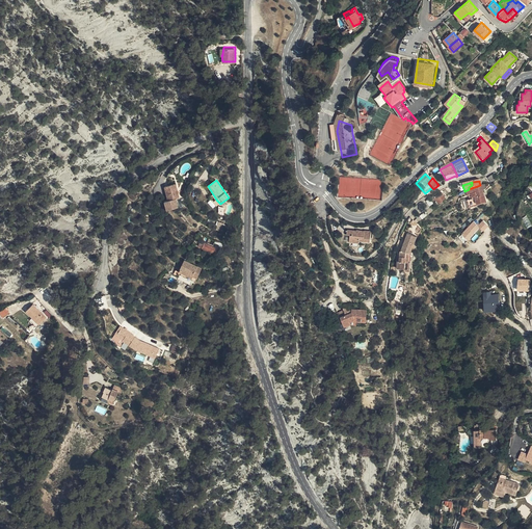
[(179,197),(176,183),(163,187),(168,201),(164,202),(166,209),(178,206),(176,199),(179,197)]
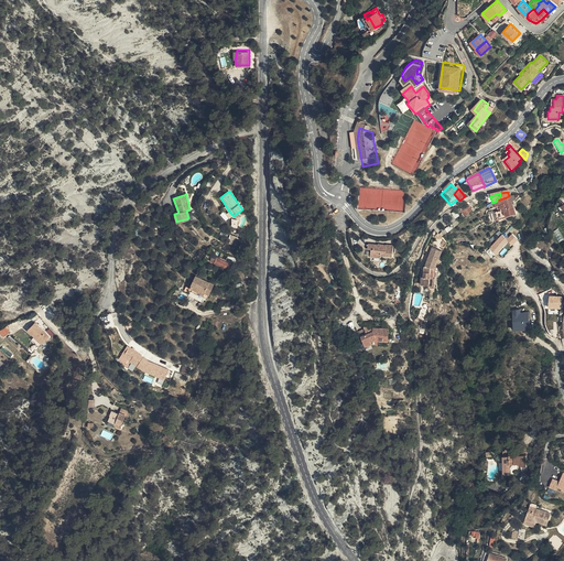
[(510,198),(509,196),(497,201),(492,203),(494,208),(498,207),(498,209),(503,207),(505,211),(512,207),(511,203),(510,198)]
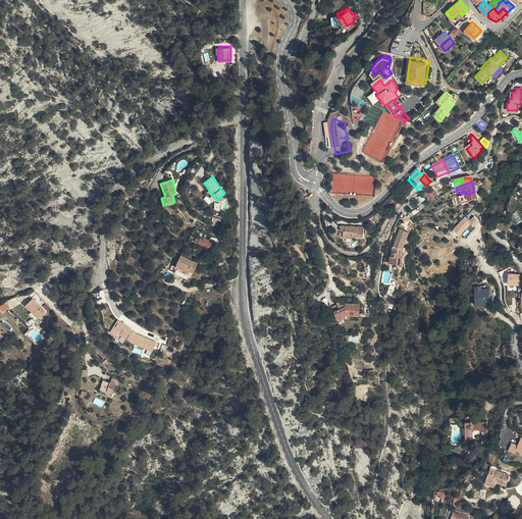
[(436,191),(429,197),(433,201),(440,196),(436,191)]
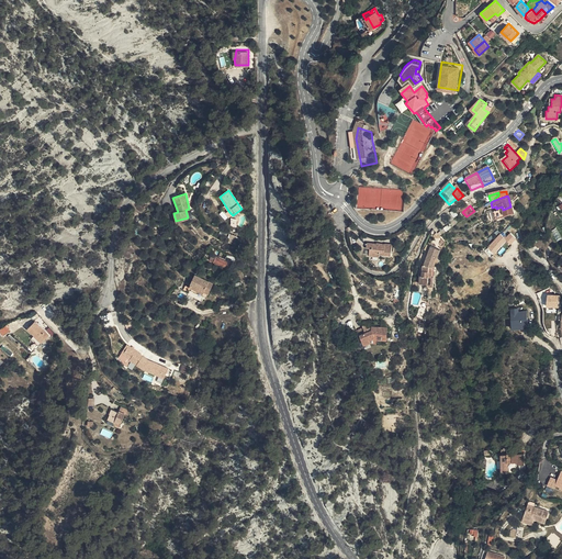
[(502,207),(496,209),(497,211),(494,212),(492,213),(495,221),(513,214),(510,207),(503,210),(502,207)]
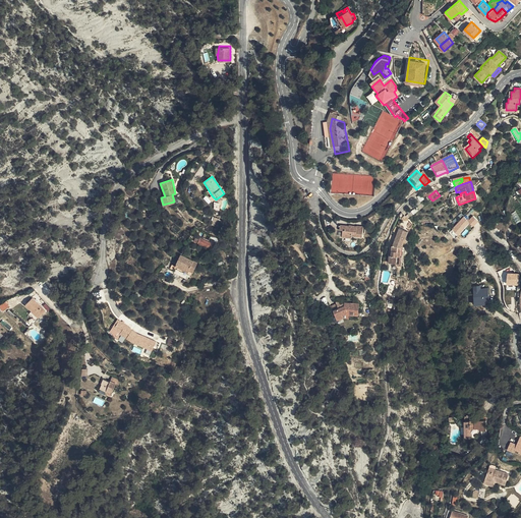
[(472,213),(468,218),(463,213),(452,227),(459,233),(469,221),(473,224),(478,218),(472,213)]
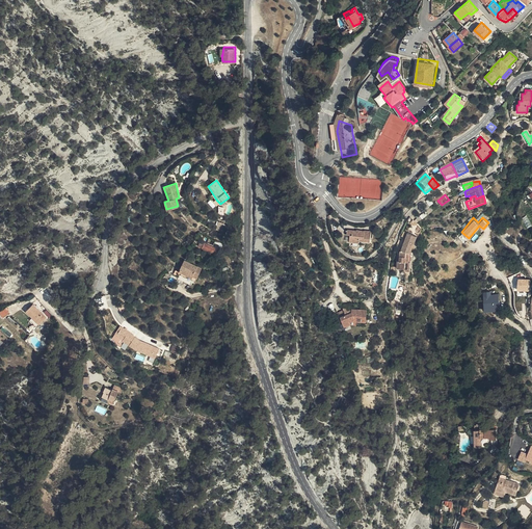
[(223,229),(225,220),(217,218),(215,227),(223,229)]
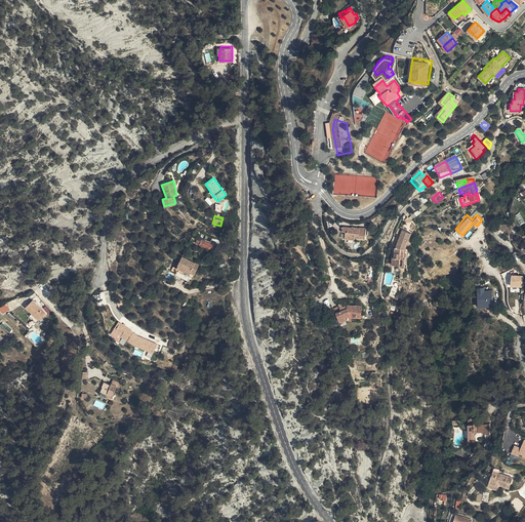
[(349,227),(341,226),(344,227),(342,230),(346,230),(346,236),(355,238),(356,235),(366,237),(367,228),(361,227),(360,228),(353,227),(353,229),(349,228),(349,227)]
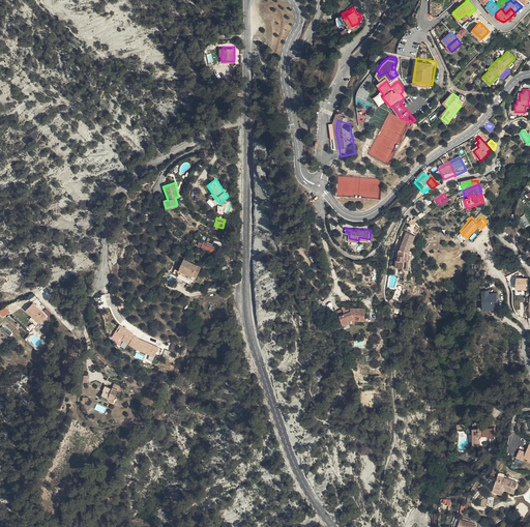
[(409,232),(402,251),(412,253),(419,236),(409,232)]
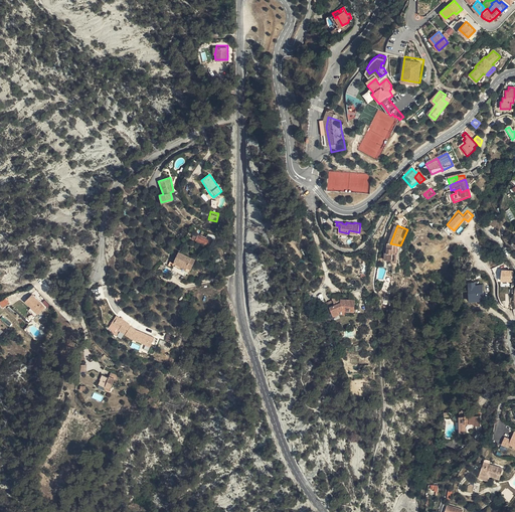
[(198,238),(209,243),(211,238),(199,233),(198,238)]
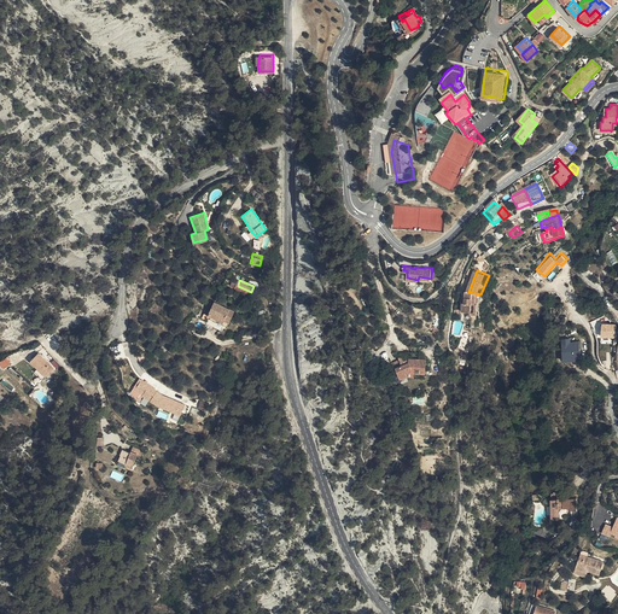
[(468,292),(467,292),(466,304),(464,303),(462,311),(472,313),(472,315),(478,315),(479,305),(477,305),(478,299),(483,300),(483,294),(481,294),(468,292)]
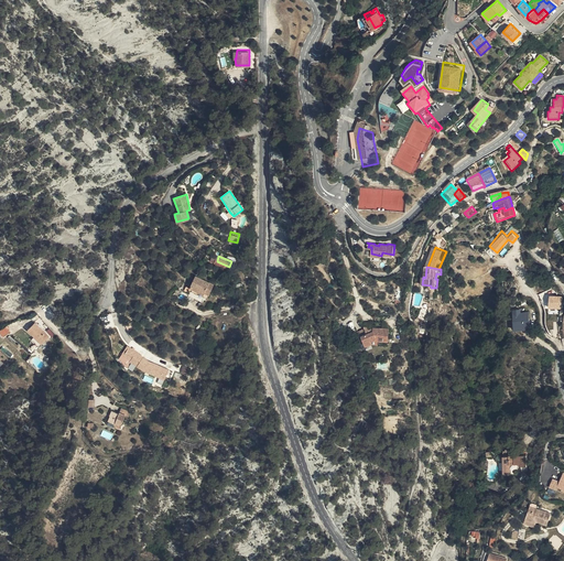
[(191,286),(208,294),(215,282),(196,273),(191,286)]
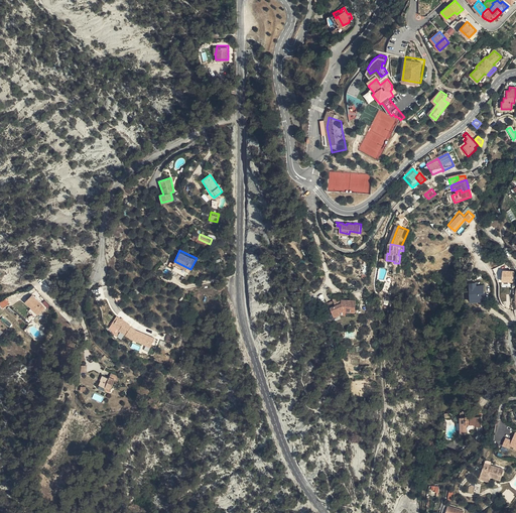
[(189,271),(190,269),(174,261),(172,263),(189,271)]
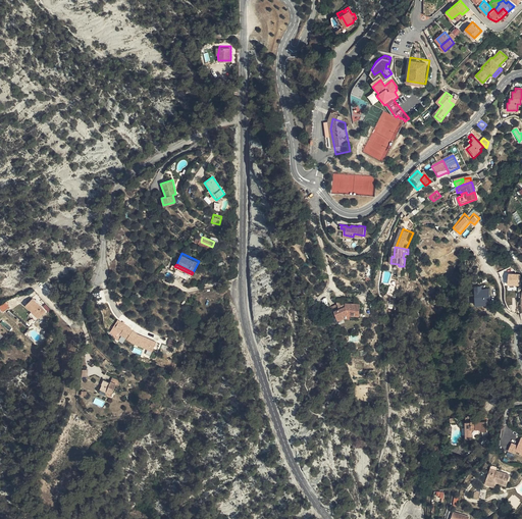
[(508,283),(520,282),(519,270),(507,271),(508,283)]
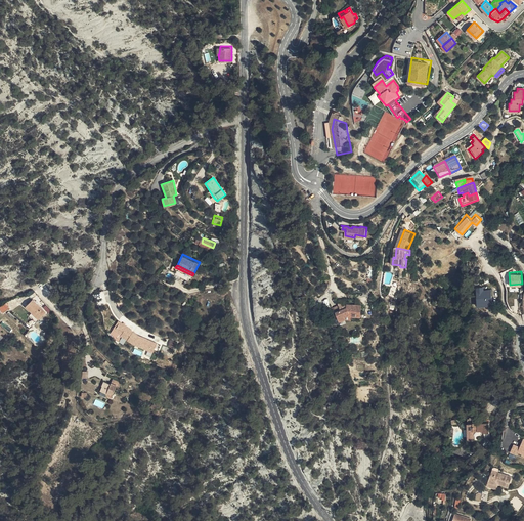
[(397,281),(394,281),(388,299),(394,302),(398,289),(395,288),(397,281)]
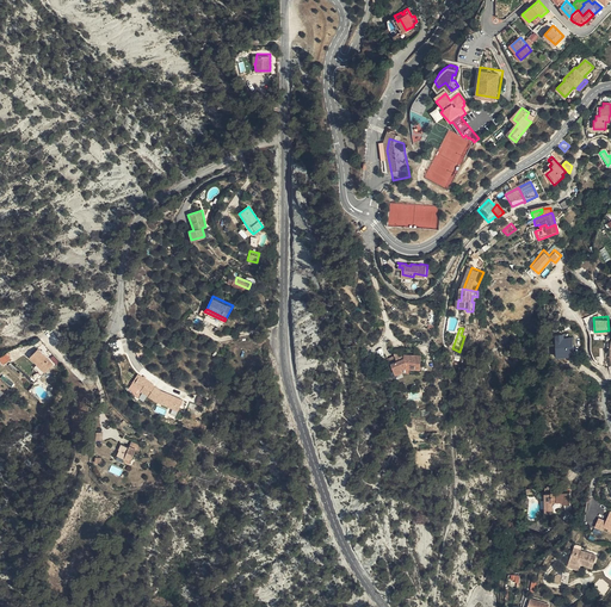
[(574,354),(573,334),(563,335),(563,332),(554,332),(556,355),(574,354)]
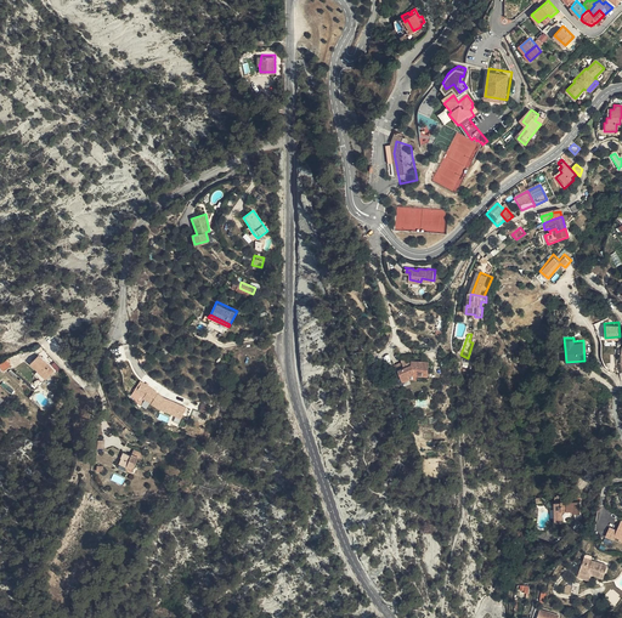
[(6,356),(0,361),(0,363),(3,368),(11,362),(6,356)]
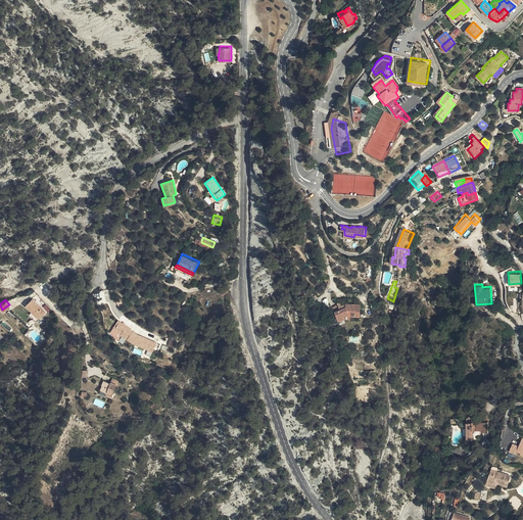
[(354,312),(354,314),(361,313),(361,301),(345,301),(345,304),(342,306),(340,309),(336,311),(339,315),(341,319),(346,316),(345,314),(349,312),(354,312)]
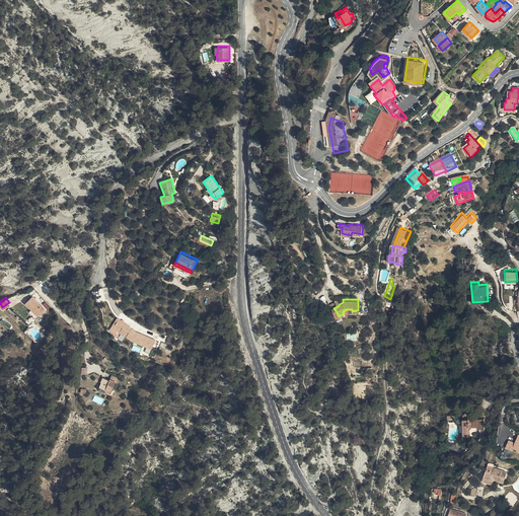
[(22,305),(28,312),(35,319),(41,314),(27,300),(22,305)]
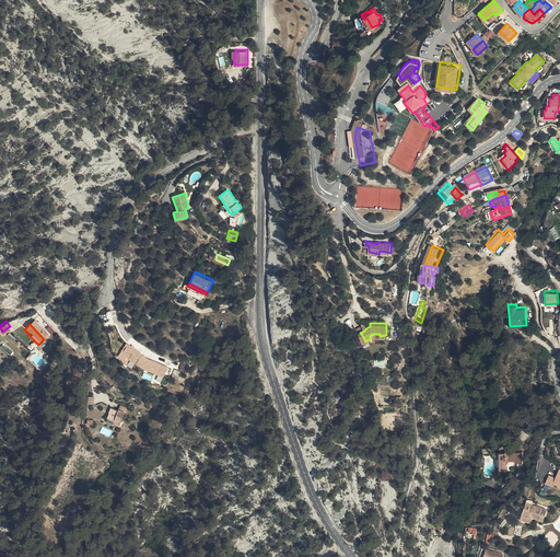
[(357,341),(363,337),(360,333),(364,331),(362,326),(361,325),(356,331),(357,333),(351,336),(353,338),(354,337),(357,341)]
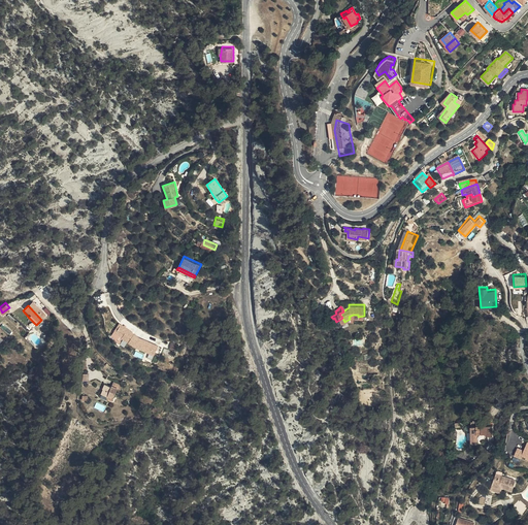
[(36,325),(29,318),(25,321),(32,328),(36,325)]
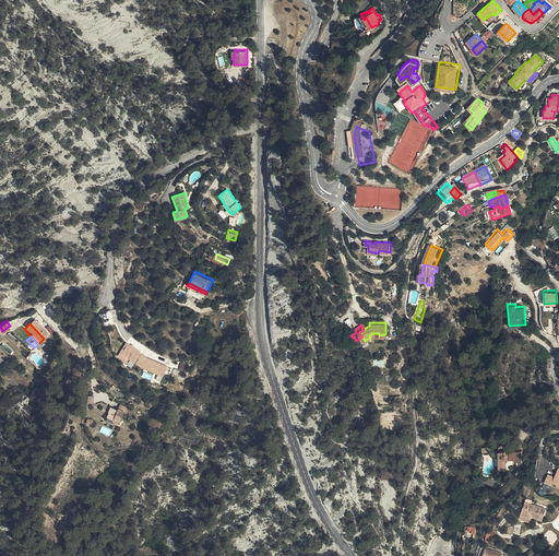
[(142,366),(159,374),(161,369),(166,371),(168,365),(149,357),(141,353),(141,352),(129,344),(126,350),(132,354),(130,356),(130,358),(142,366)]
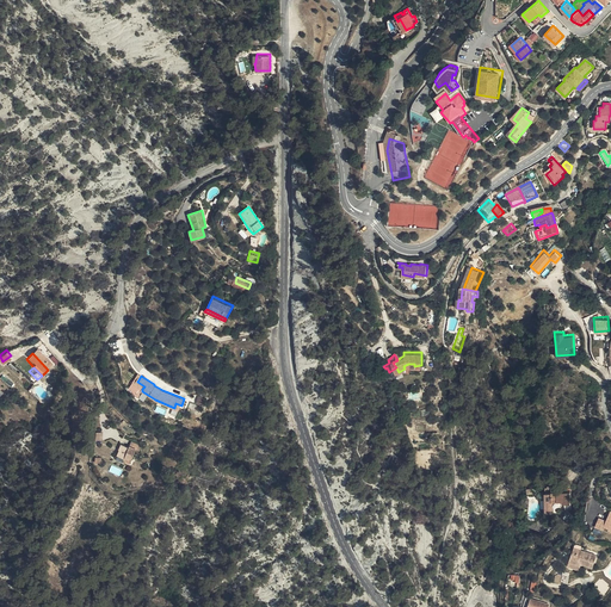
[(198,394),(196,401),(204,403),(207,396),(198,394)]
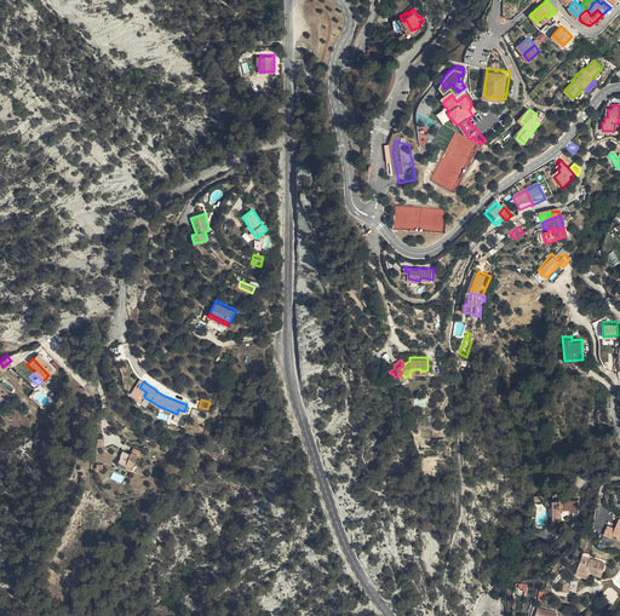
[(136,466),(142,468),(145,455),(149,456),(150,452),(139,448),(137,455),(128,453),(125,465),(135,468),(136,466)]
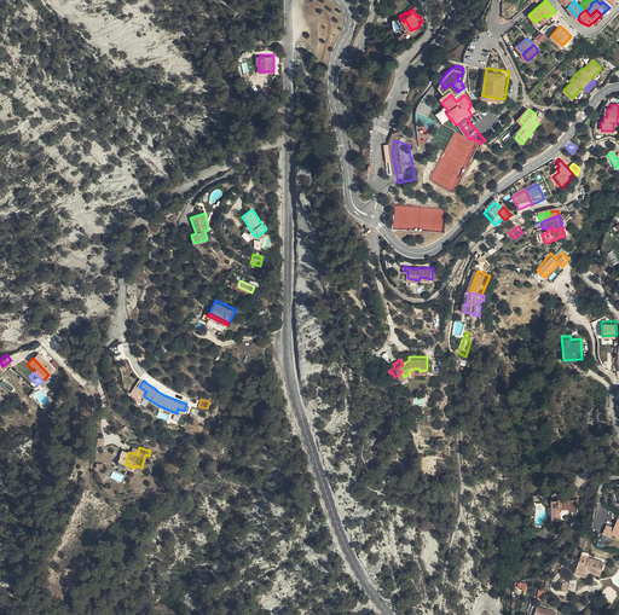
[(553,498),(551,498),(550,499),(549,499),(551,505),(553,505),(553,510),(561,520),(563,520),(565,509),(566,498),(565,498),(565,499),(562,499),(562,497),(559,495),(559,499),(557,499),(555,499),(554,499),(554,498),(553,498)]
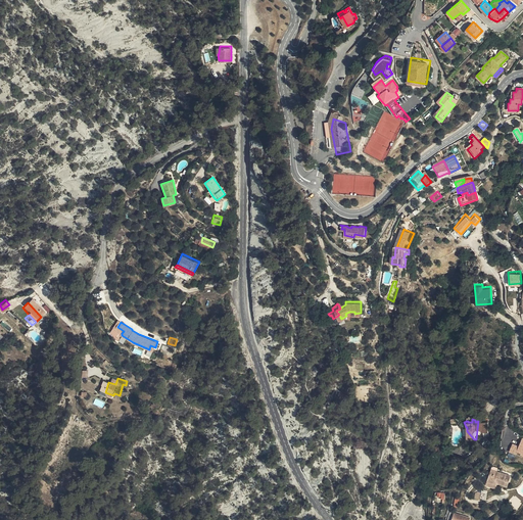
[(490,423),(478,421),(477,430),(487,431),(487,433),(492,433),(494,423),(490,423)]
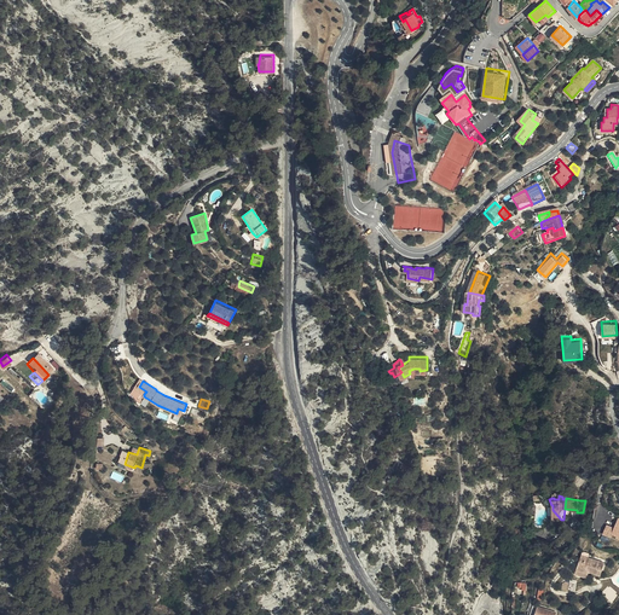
[(618,538),(618,522),(615,521),(612,531),(605,528),(601,538),(609,540),(609,538),(615,539),(617,538),(618,538)]
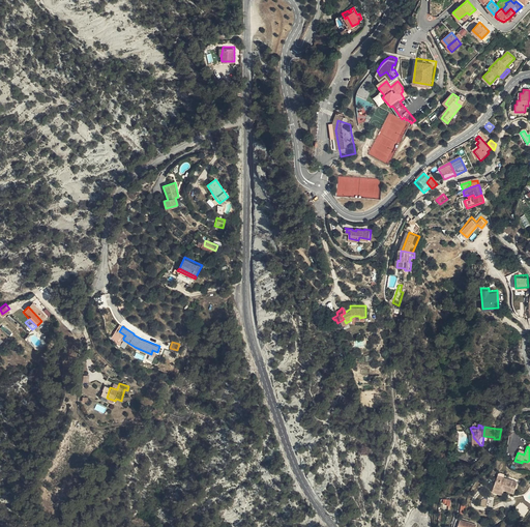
[(519,485),(504,478),(503,479),(498,477),(493,490),(500,493),(502,489),(505,490),(504,491),(505,491),(514,495),(519,485)]
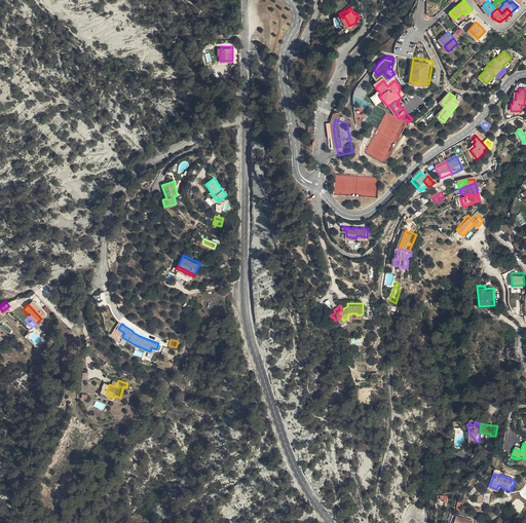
[(498,493),(501,487),(500,487),(501,486),(498,485),(496,489),(489,486),(488,489),(498,493)]
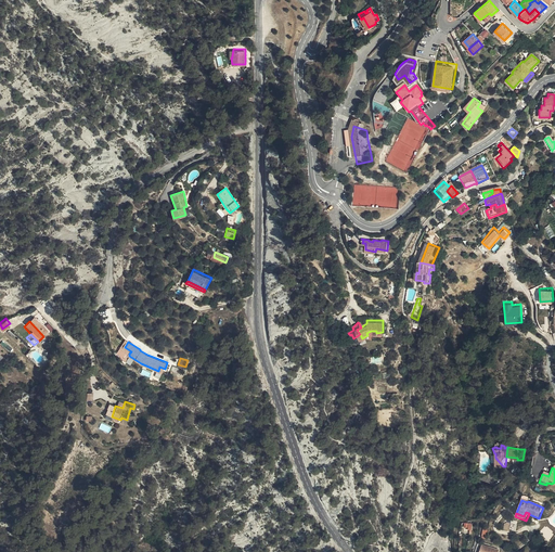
[(480,542),(475,551),(495,551),(497,551),(480,542)]
